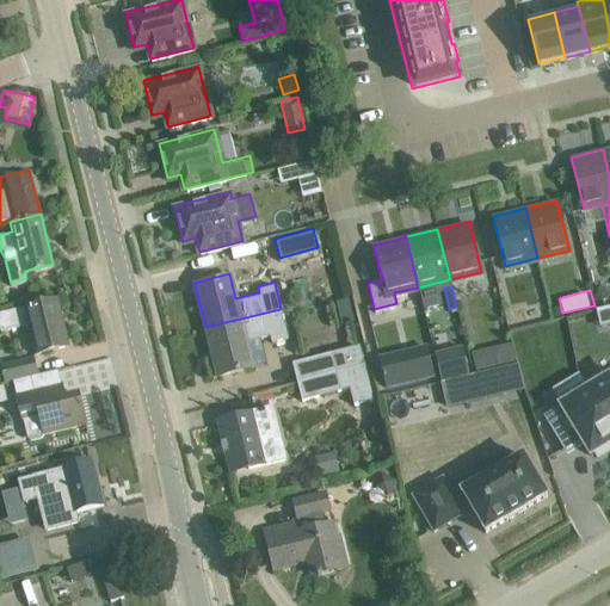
[(347,296),(336,298),(342,322),(353,319),(347,296)]
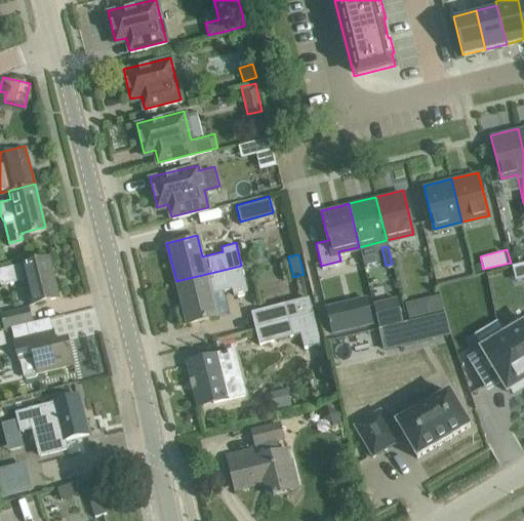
[(49,255),(0,267),(0,280),(1,284),(24,278),(30,303),(58,295),(49,255)]
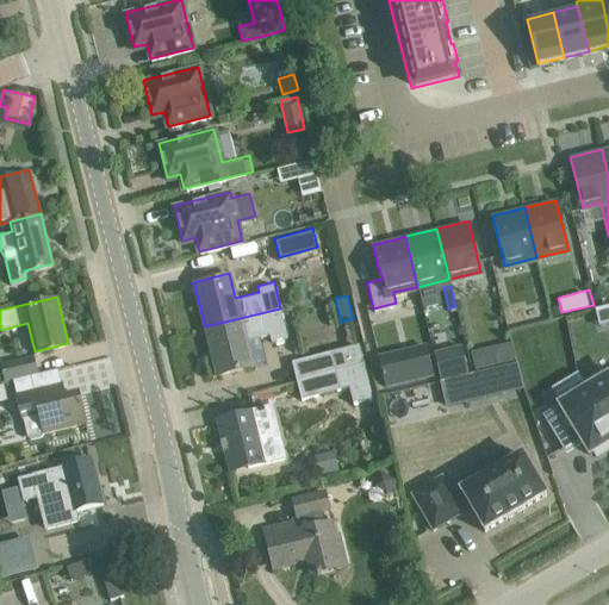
[(608,303),(595,307),(600,323),(608,319),(608,303)]
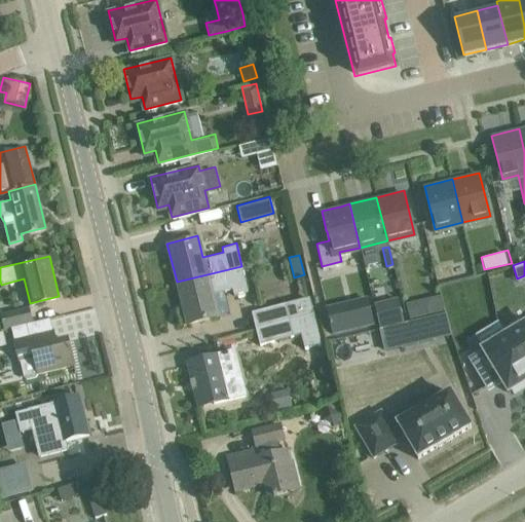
[(248,289),(241,266),(177,282),(187,322),(217,313),(212,292),(232,287),(233,293),(248,289)]
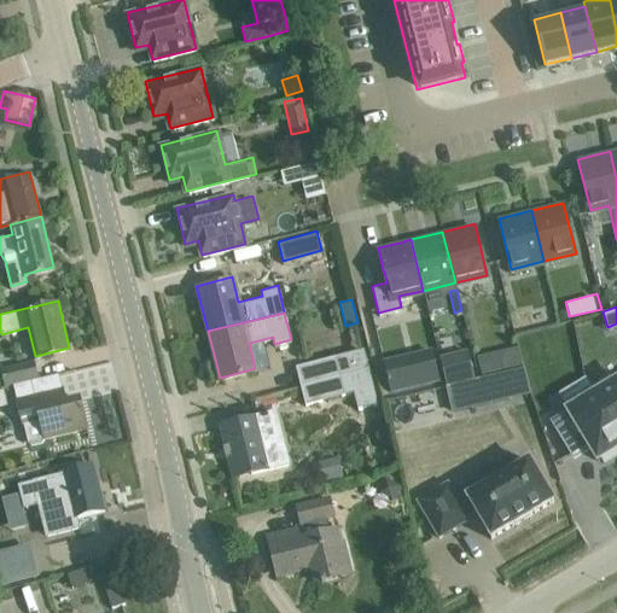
[(517,344),(499,348),(504,367),(522,362),(517,344)]
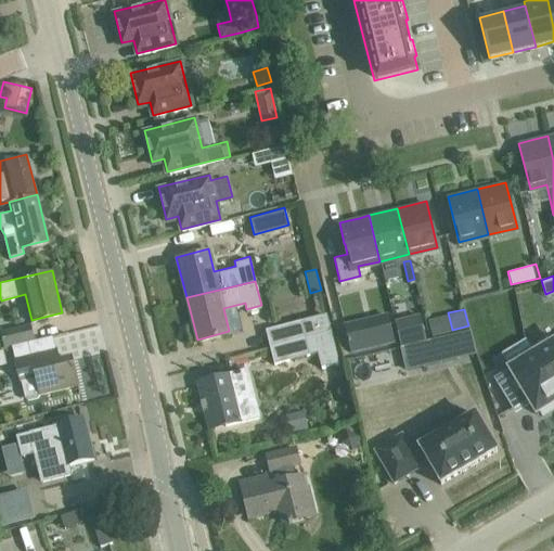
[(420,311),(394,318),(400,345),(426,338),(420,311)]
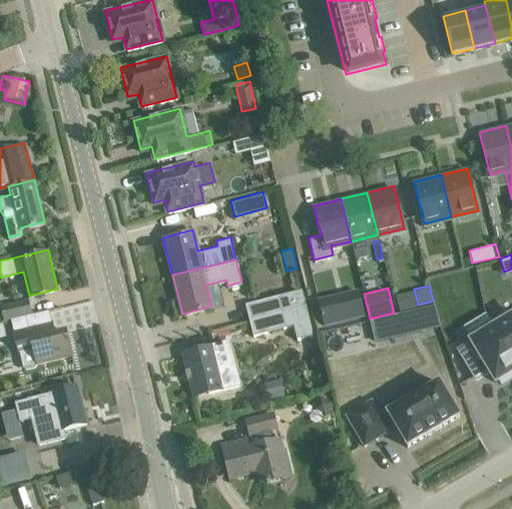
[(302,289),(278,295),(282,311),(306,305),(302,289)]
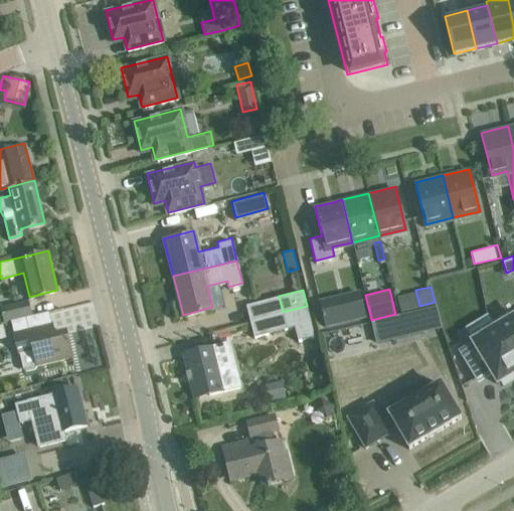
[(359,291),(319,300),(325,324),(365,315),(359,291)]
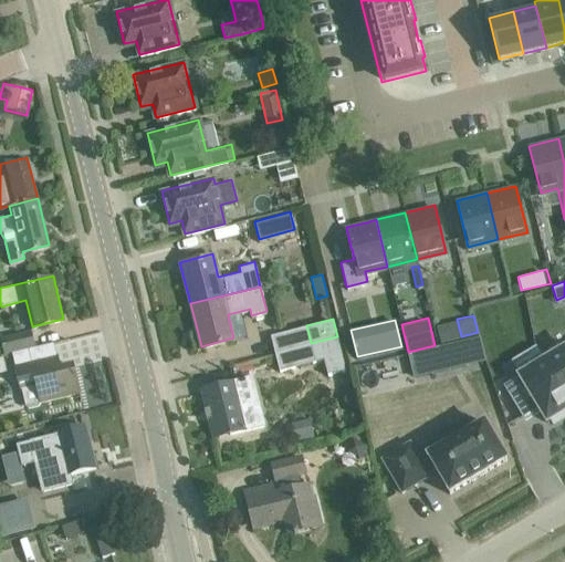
[(306,325),(270,334),(275,351),(311,343),(306,325)]
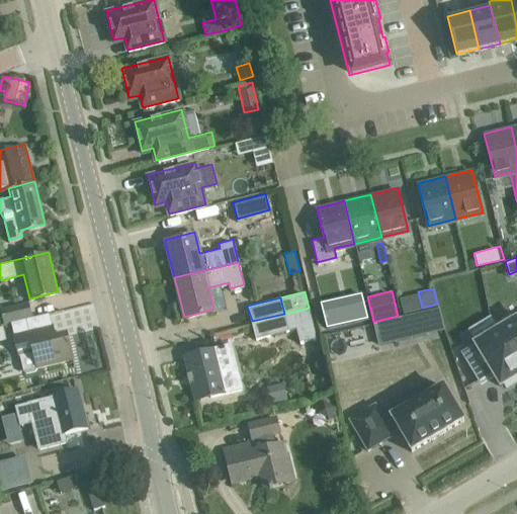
[(3,309),(6,322),(31,316),(27,302),(3,309)]
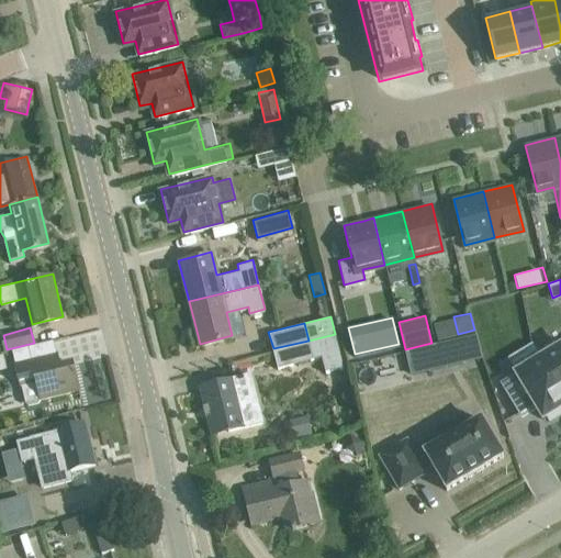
[(405,349),(411,372),(481,356),(475,332),(474,332),(432,343),(405,349)]
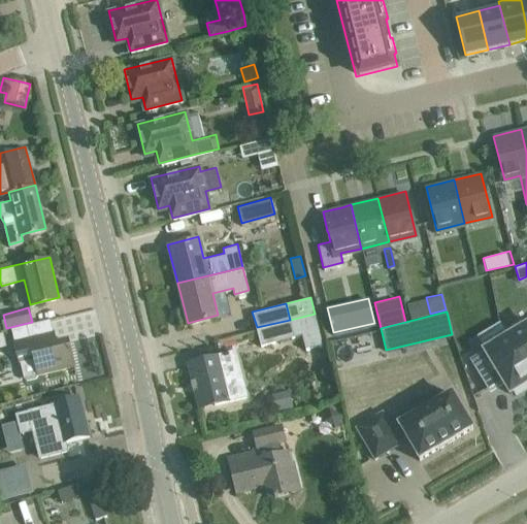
[(315,314),(290,320),(294,333),(301,332),(305,348),(322,344),(315,314)]
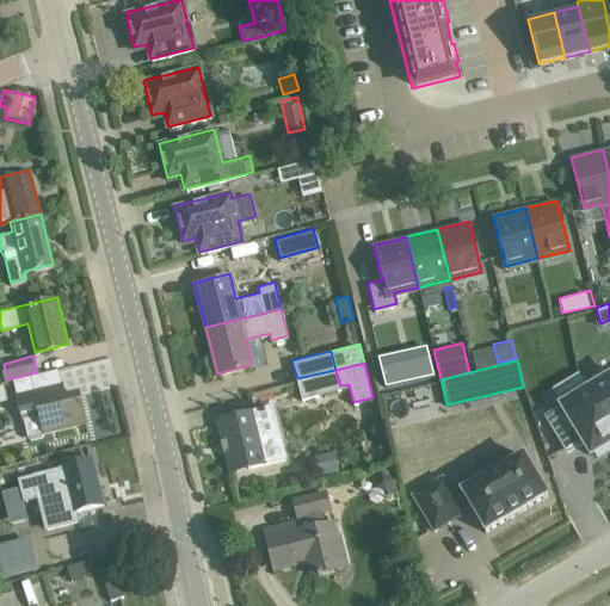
[(336,370),(297,378),(301,395),(340,385),(336,370)]
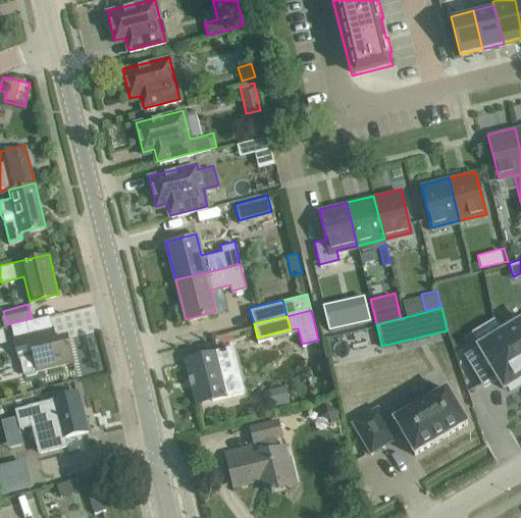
[(520,318),(502,330),(520,361),(520,318)]
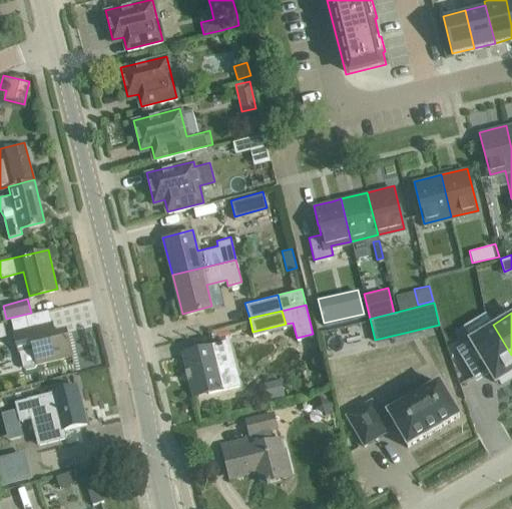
[(13,329),(22,365),(25,367),(35,365),(36,362),(71,354),(65,329),(54,332),(51,320),(27,326),(13,329)]
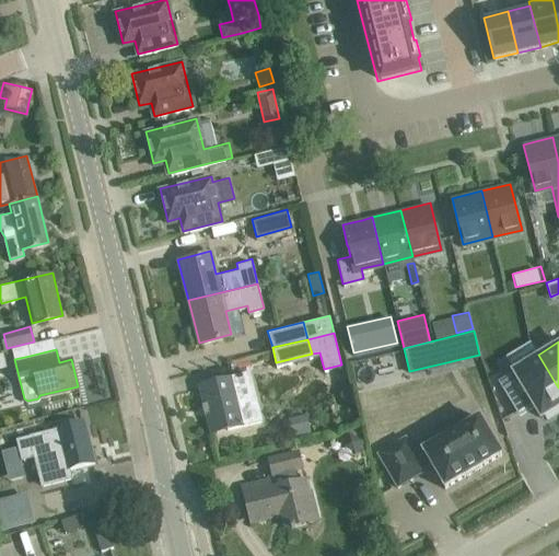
[(558,387),(538,355),(498,379),(515,409),(532,400),(540,415),(544,413),(546,416),(558,408),(558,387)]
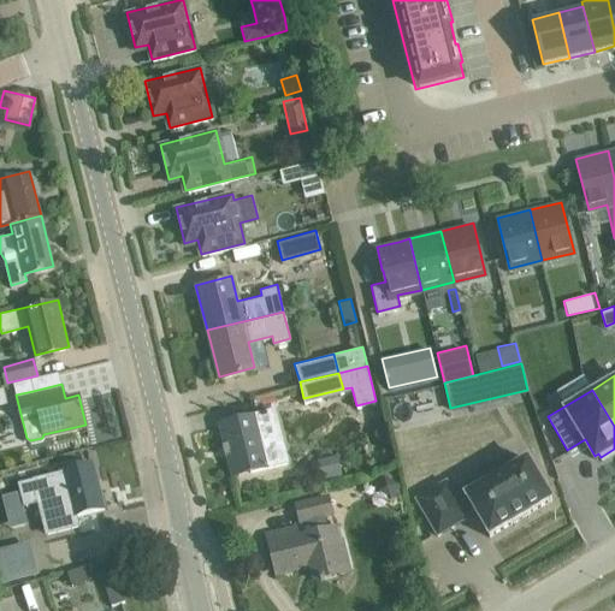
[(273,408),(219,421),(232,473),(287,460),(273,408)]
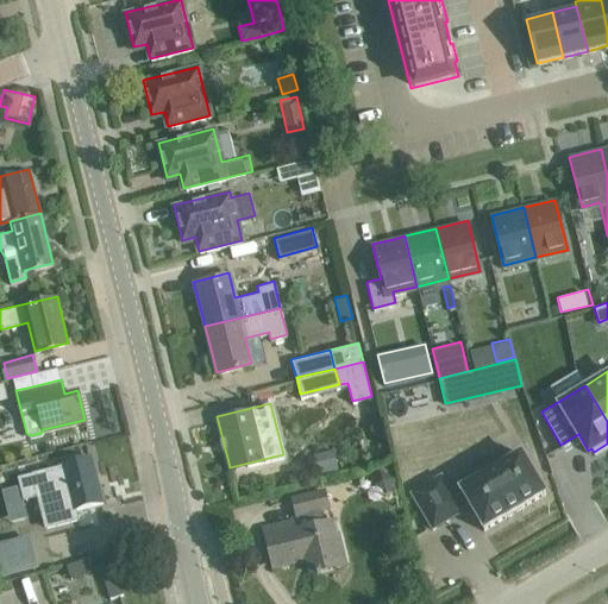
[(442,471),(411,488),(433,526),(463,509),(462,505),(468,502),(482,526),(481,526),(482,528),(484,527),(484,526),(505,514),(505,515),(522,504),(521,504),(543,491),(543,492),(545,491),(544,489),(522,453),(522,452),(521,451),(519,452),(520,452),(508,458),(501,445),(482,455),(490,469),(461,486),(458,488),(459,490),(453,494),(442,471)]
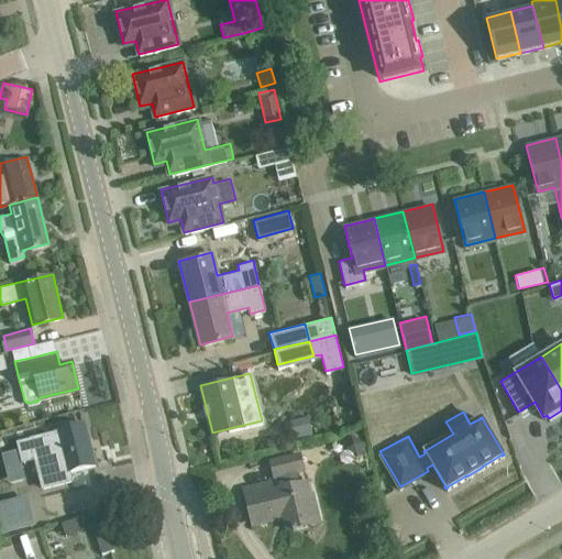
[(308,414),(288,418),(293,437),(312,433),(308,414)]
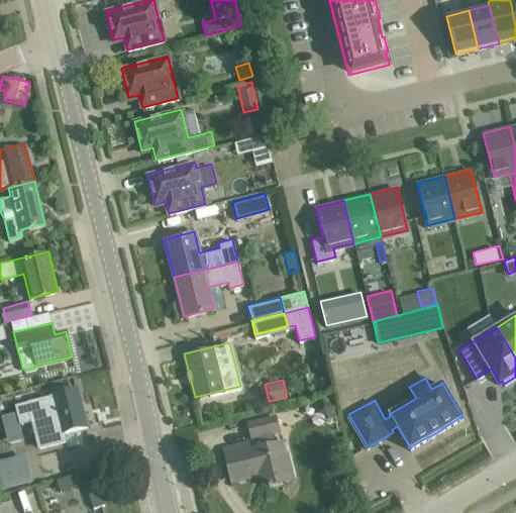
[(50,396),(22,403),(27,421),(32,442),(47,438),(54,437),(60,436),(60,435),(59,431),(68,430),(87,425),(78,387),(58,392),(50,393),(50,396)]
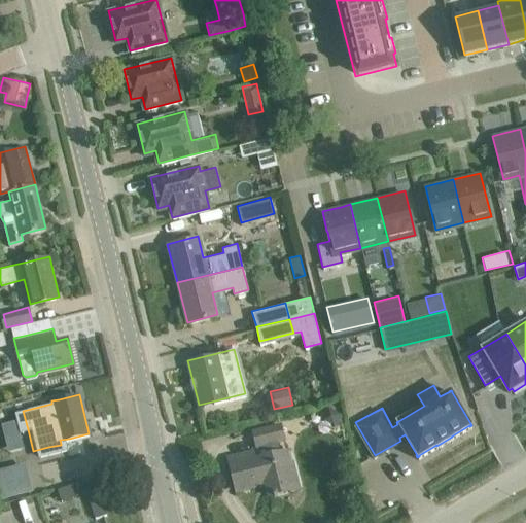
[(328,406),(322,418),(337,425),(343,413),(328,406)]
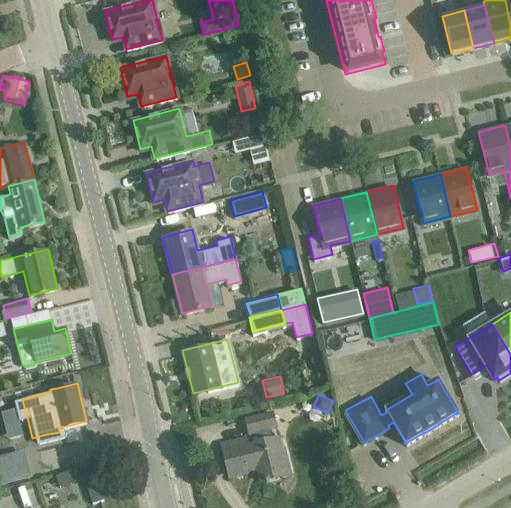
[(251,434),(221,441),(229,474),(258,467),(261,480),(265,479),(266,481),(269,480),(268,478),(290,473),(281,435),(273,437),(270,427),(277,425),(274,411),(247,418),(251,434)]
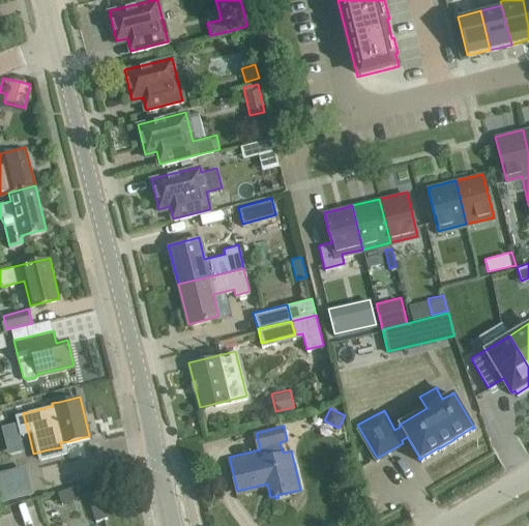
[(0,502),(50,488),(46,475),(29,480),(22,456),(4,461),(2,455),(0,455),(0,502)]
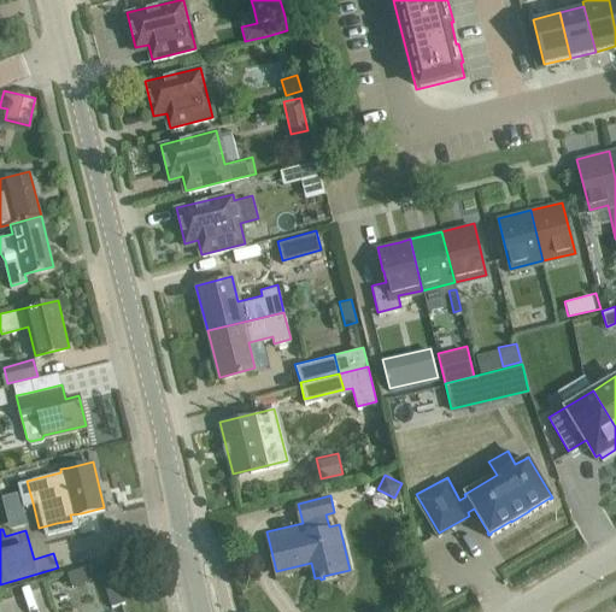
[(66,571),(71,586),(101,576),(111,604),(124,600),(110,557),(66,571)]
